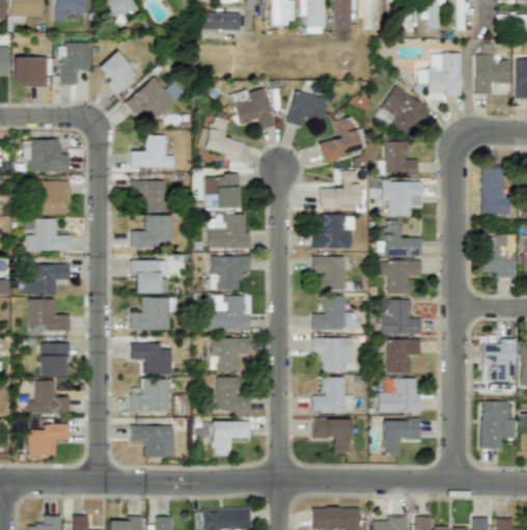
[(9,0),(9,17),(42,18),(42,0),(9,0)]
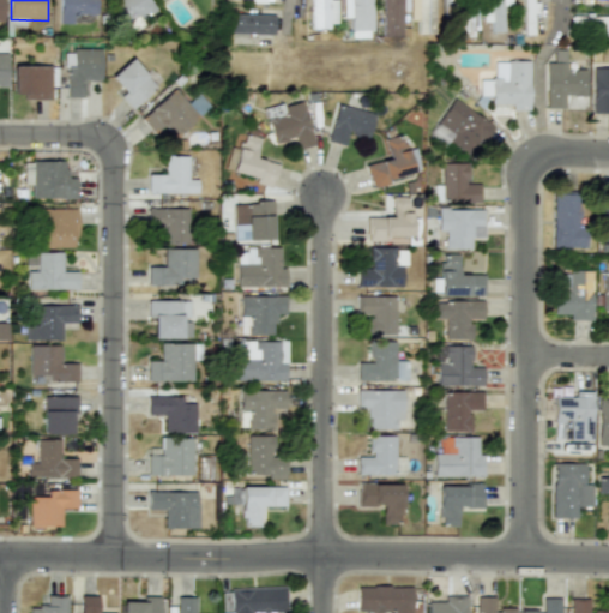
[(62,0),(62,24),(77,24),(77,16),(100,17),(100,0),(62,0)]
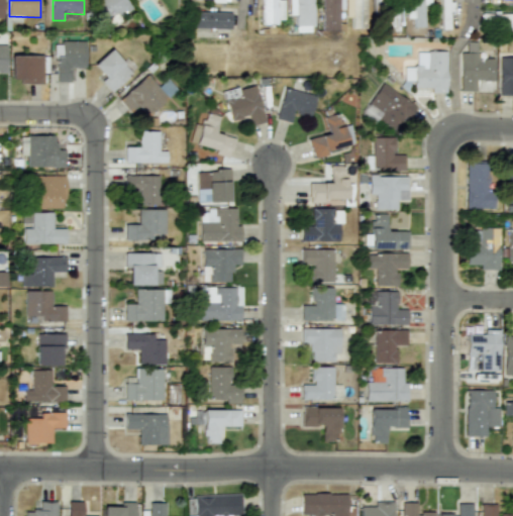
[(135,10),(128,0),(104,0),(97,5),(111,26),(135,10)]
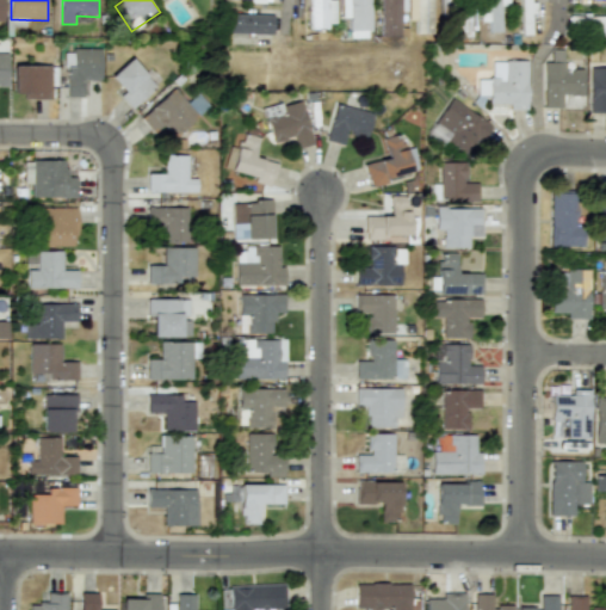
[(311,0),(313,29),(339,28),(338,0),(311,0)]
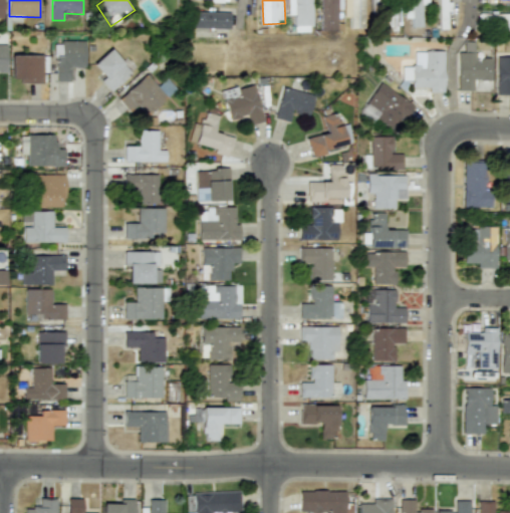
[(313,0),(289,0),(290,16),(296,15),(296,32),(309,32),(309,27),(314,27),(313,0)]
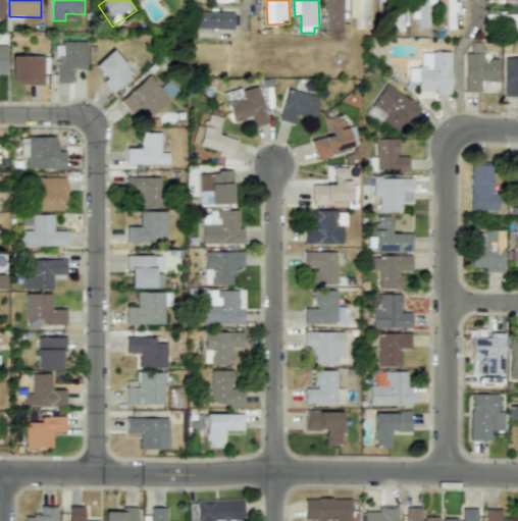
[(371,0),(352,0),(352,18),(359,18),(359,29),(372,29),(371,0)]
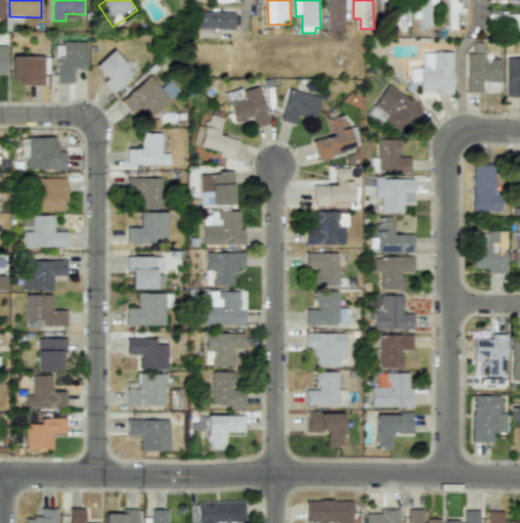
[(440,5),(439,0),(417,0),(418,19),(423,19),(423,29),(433,29),(433,6),(440,5)]
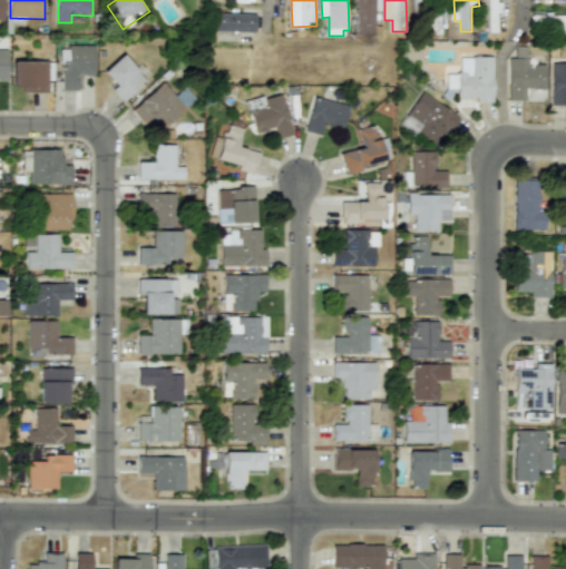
[(216,31),(257,33),(259,16),(217,13),(216,31)]
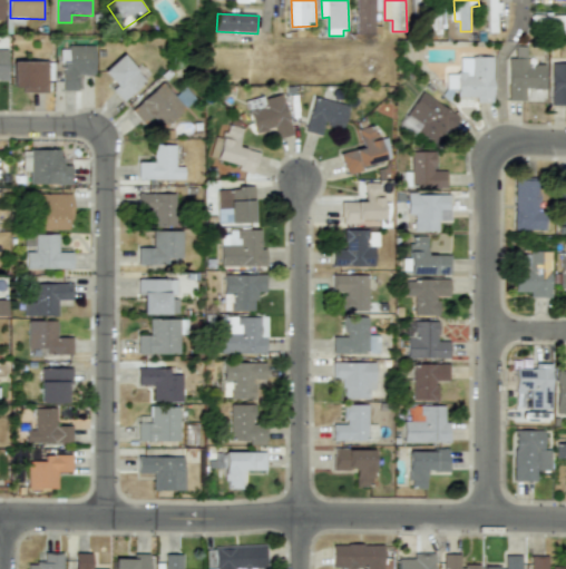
[(97,48),(65,47),(64,91),(80,91),(80,76),(97,76),(97,48)]
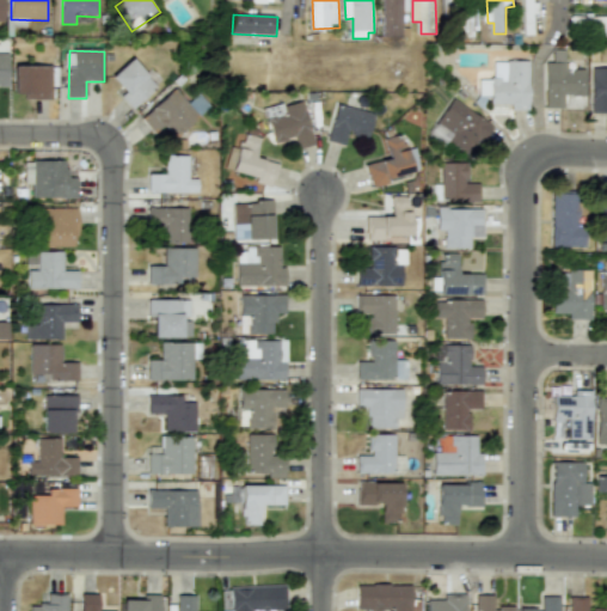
[(549,109),(566,109),(566,97),(587,97),(588,71),(569,71),(569,52),(556,50),(556,63),(549,63),(549,109)]
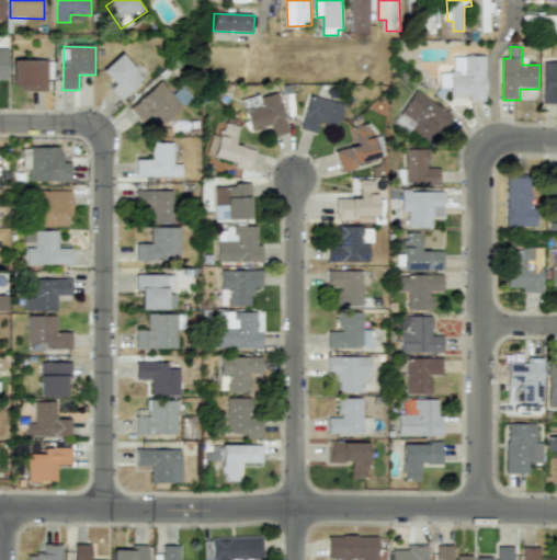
[(104,71),(116,84),(113,89),(124,101),(147,80),(123,54),(104,71)]
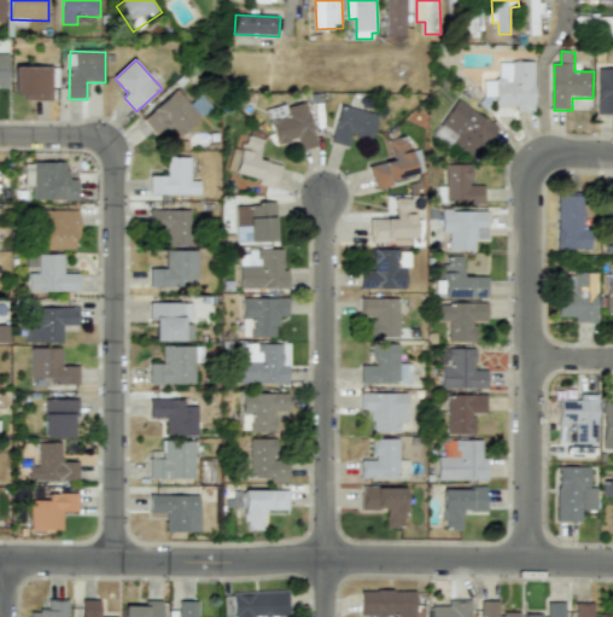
[(538,63),(502,63),(501,81),(488,80),(486,97),(498,97),(498,106),(520,106),(520,112),(537,112),(538,63)]
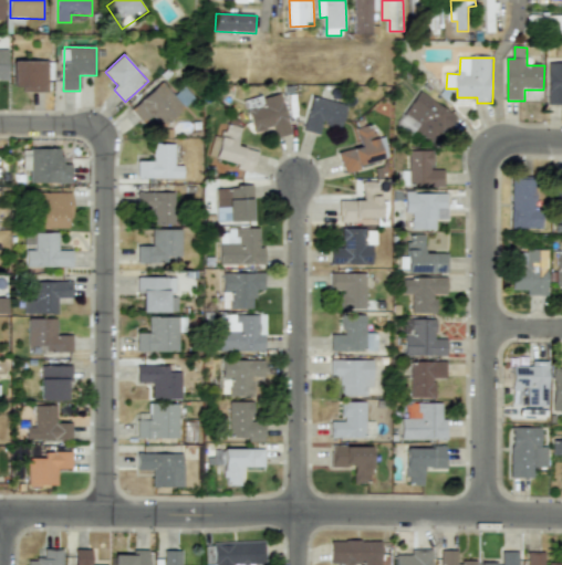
[(51,62),(14,61),(14,89),(24,89),(24,92),(50,93),(51,62)]
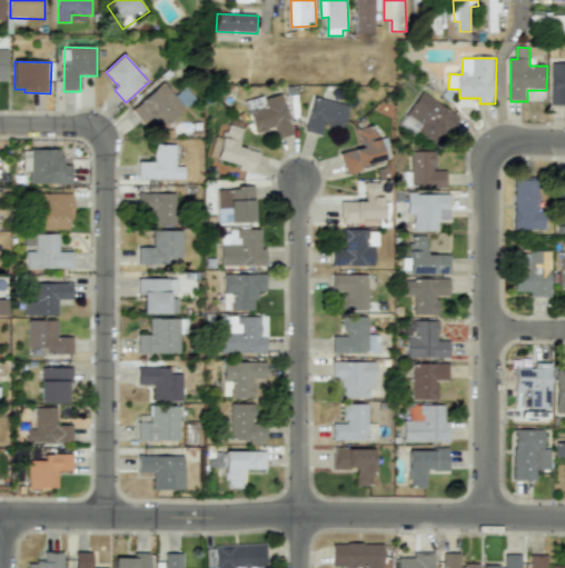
[(564,63),(554,65),(553,102),(564,102),(564,63)]
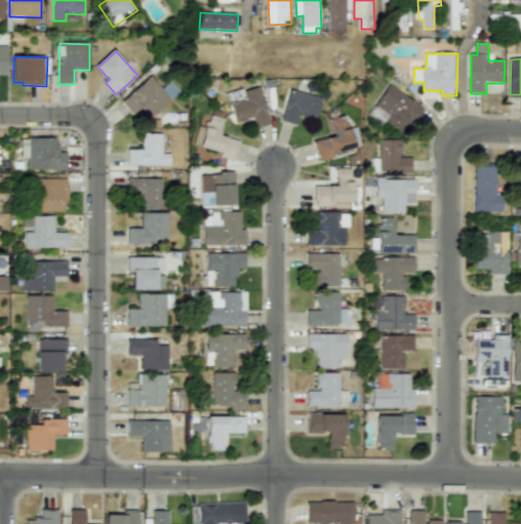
[(123,103),(135,115),(143,108),(153,119),(173,99),(151,77),(123,103)]
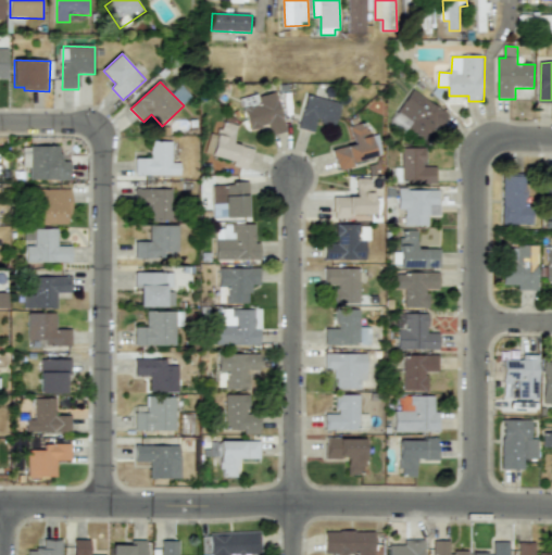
[(450,113),(413,90),(394,122),(430,144),(450,113)]
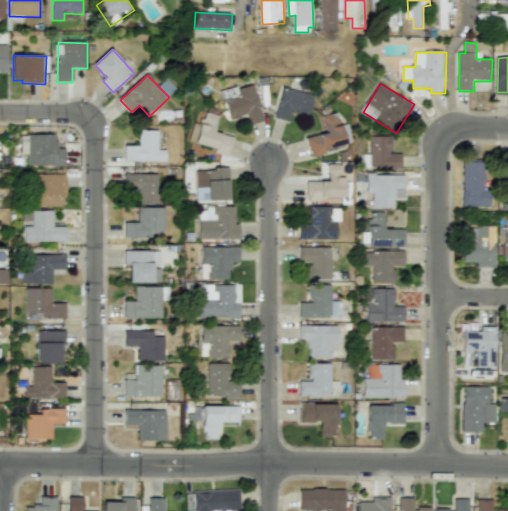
[(265,121),(255,84),(223,92),(231,120),(248,116),(250,125),(265,121)]
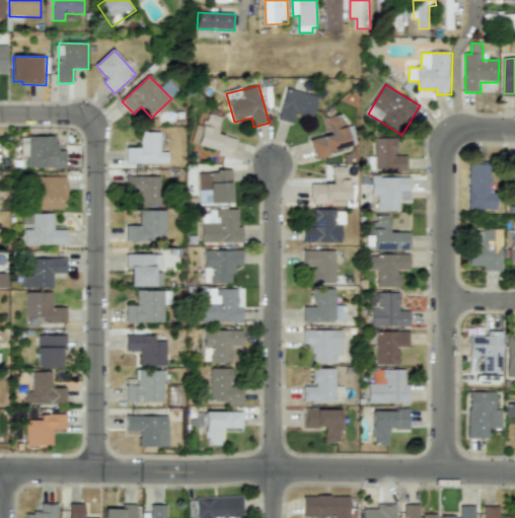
[(294,124),(298,113),(314,118),(320,97),(289,88),(280,120),(294,124)]
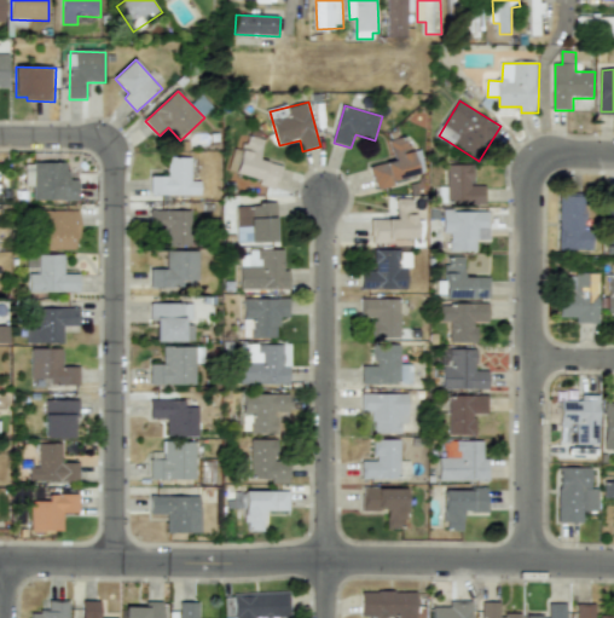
[(284,167),(260,160),(266,140),(248,136),(236,175),(277,188),(284,167)]
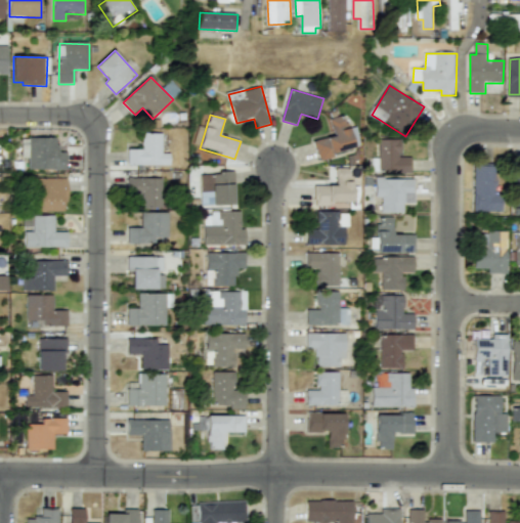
[(315,141),(320,160),(355,151),(347,116),(332,120),(336,136),(315,141)]
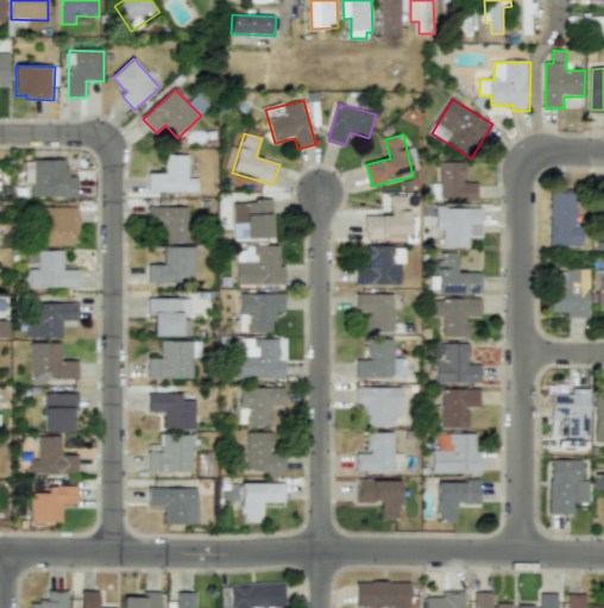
[(190,156),(167,156),(167,174),(150,174),(150,192),(199,193),(199,179),(190,179),(190,156)]
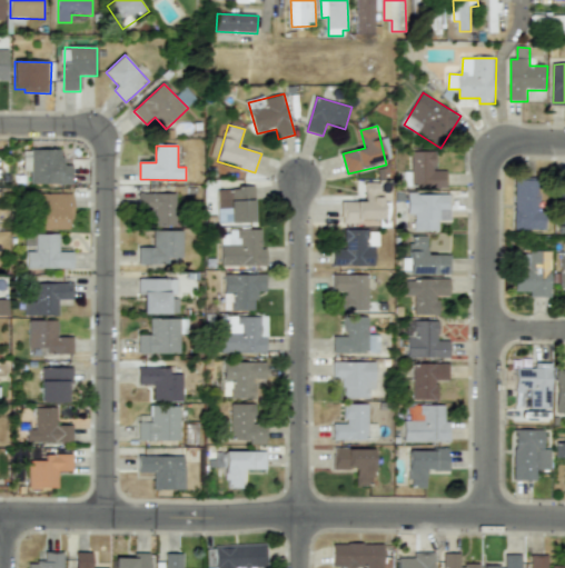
[(75,185),(75,166),(65,167),(65,150),(25,150),(25,171),(32,171),(32,185),(75,185)]
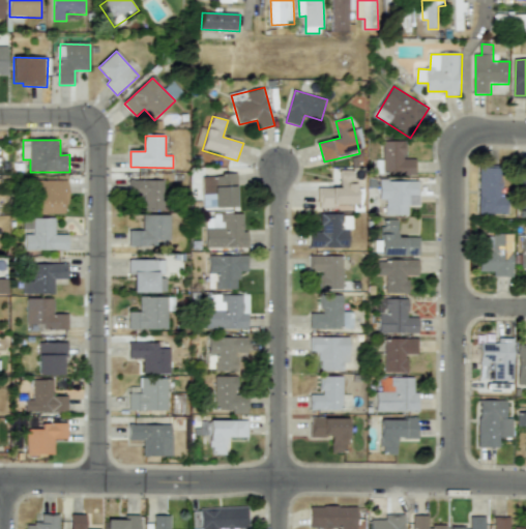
[(377,175),(417,176),(417,159),(407,159),(407,142),(384,141),(384,160),(378,160),(377,175)]
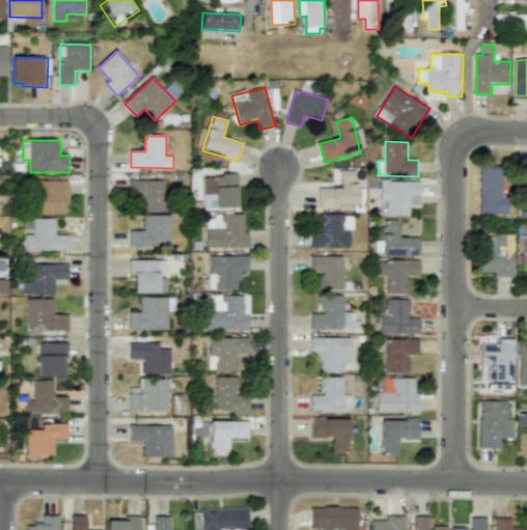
[(481,168),(481,215),(506,215),(507,169),(481,168)]
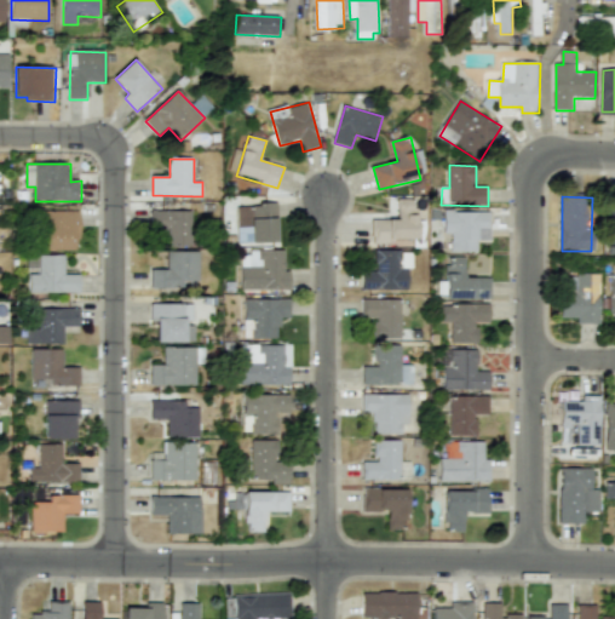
[(418,241),(417,199),(398,200),(400,219),(374,221),(374,241),(418,241)]
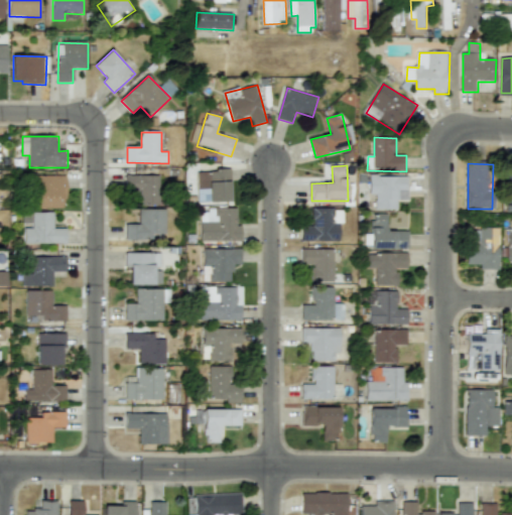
[(232,170),(198,171),(199,203),(233,202),(232,170)]
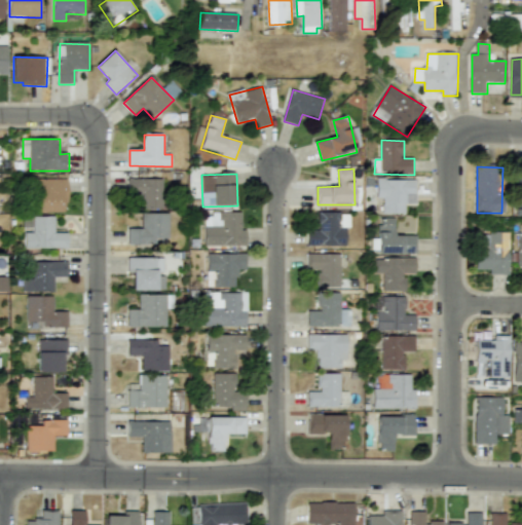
[(69,179),(39,180),(40,213),(64,213),(64,203),(69,203),(69,179)]
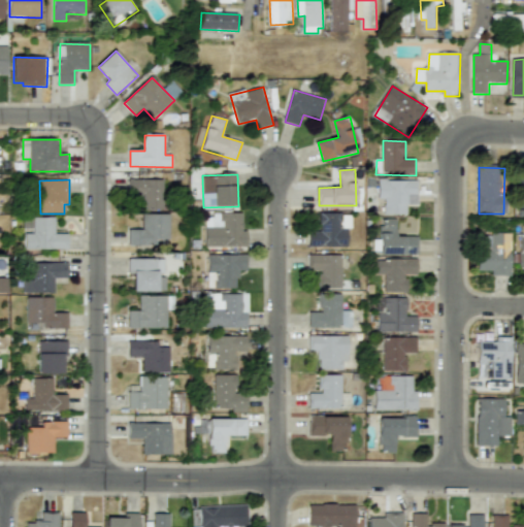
[(165,180),(130,179),(129,196),(144,196),(143,210),(165,210),(165,180)]
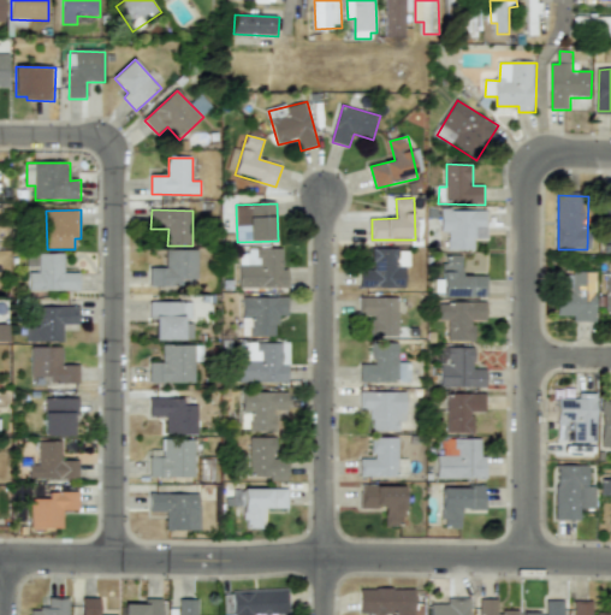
[(487,211),(442,211),(443,232),(449,232),(449,250),(475,250),(475,240),(488,240),(487,211)]
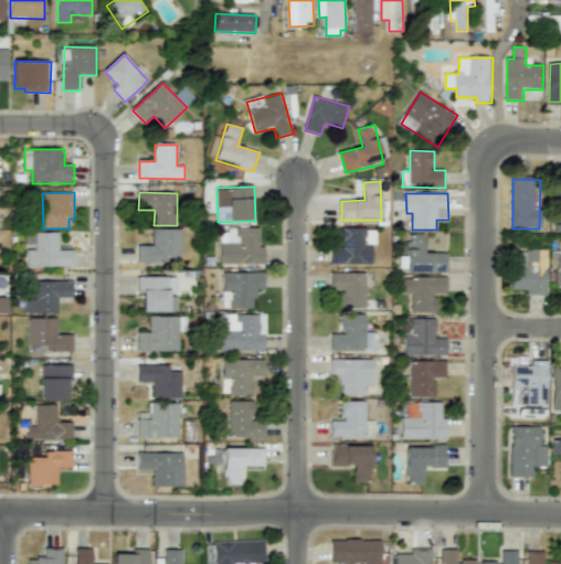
[(376,265),(376,230),(343,229),(343,247),(332,247),(331,264),(376,265)]
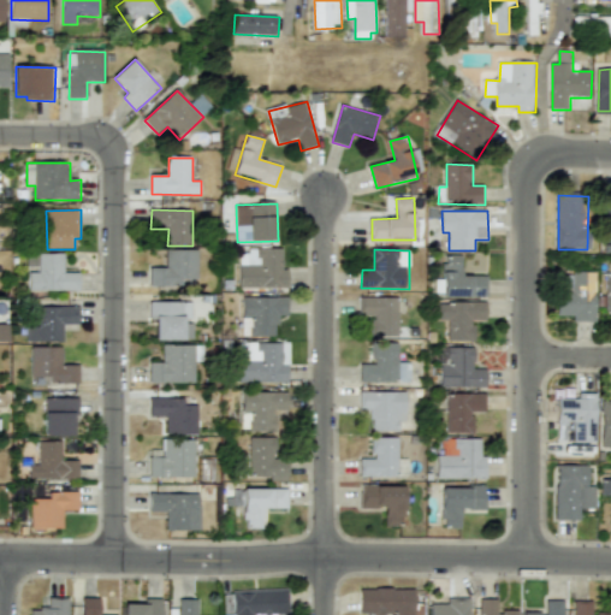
[(199,250),(167,250),(167,268),(150,268),(152,288),(183,288),(183,281),(200,279),(199,250)]
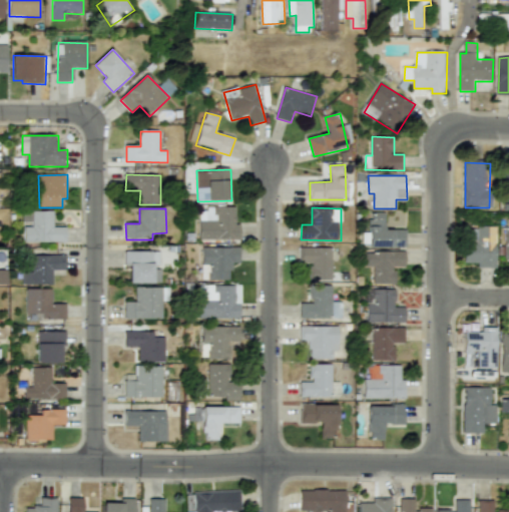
[(200,240),(240,239),(240,224),(236,224),(236,208),(200,208),(200,240)]
